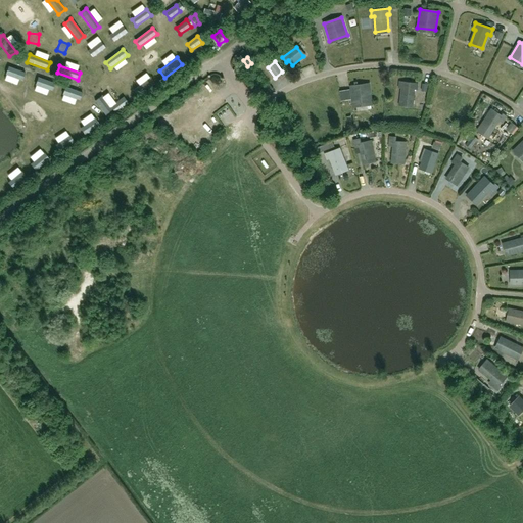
[(8,67),(5,75),(22,81),(25,73),(8,67)]
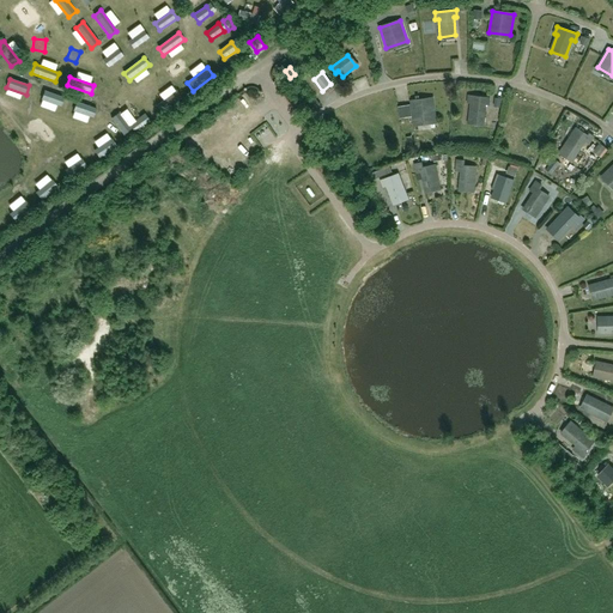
[(42,91),(40,99),(59,107),(62,97),(42,91)]
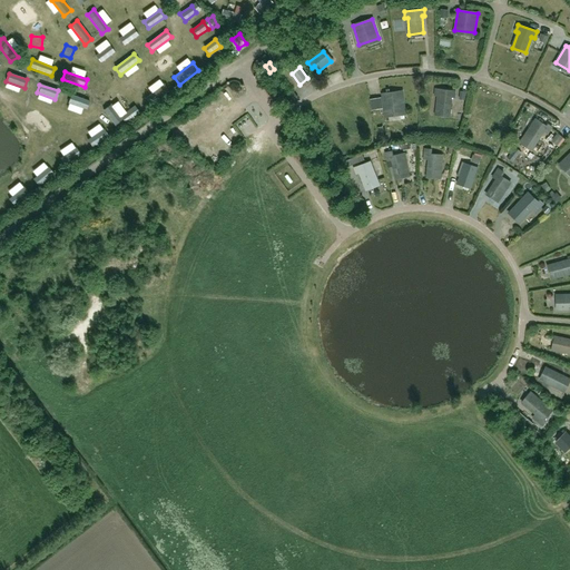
[(165,85),(146,99),(150,106),(170,91),(165,85)]
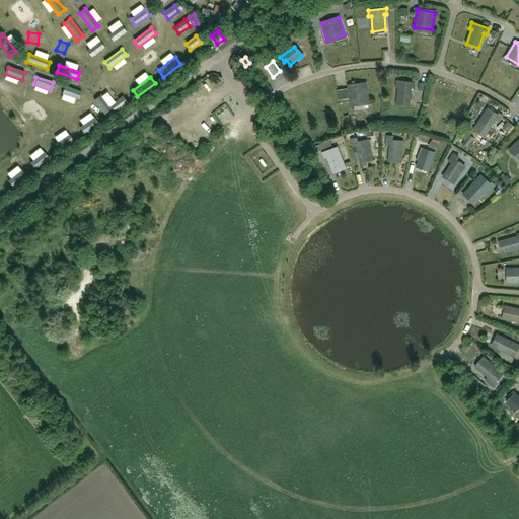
[(398,87),(396,102),(410,104),(412,89),(414,89),(415,83),(396,81),(395,87),(398,87)]
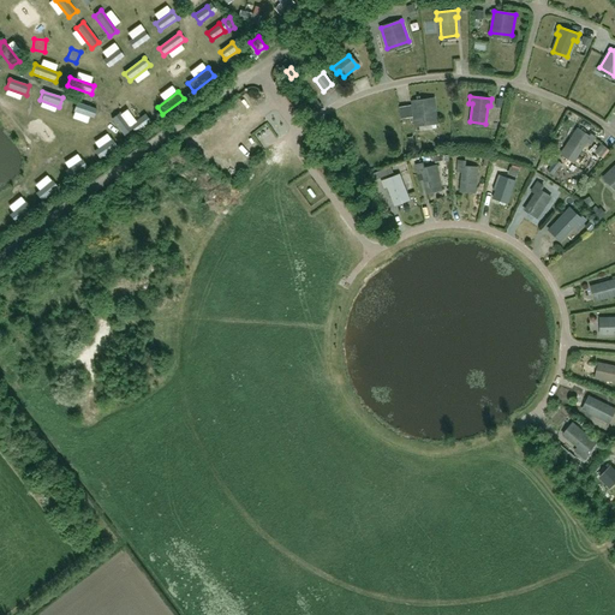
[(415,123),(437,120),(434,99),(412,102),(415,123)]
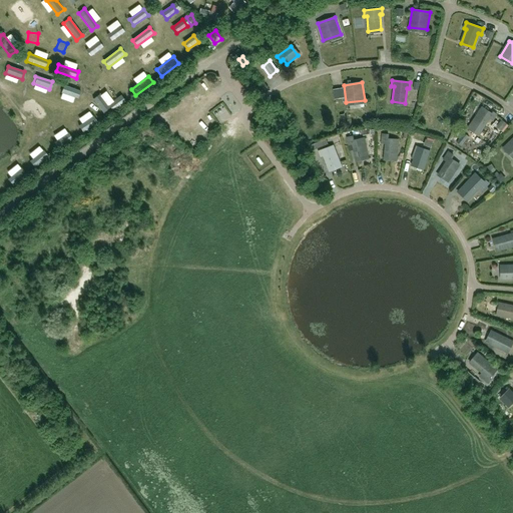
[(62,85),(60,92),(76,98),(79,91),(62,85)]
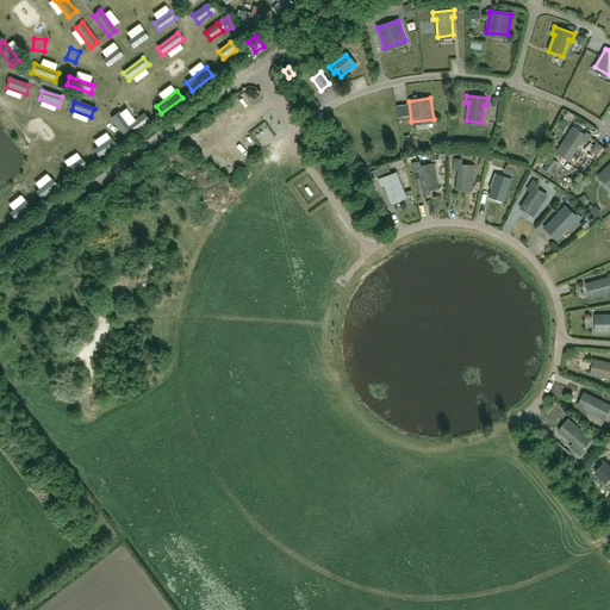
[(118,112),(111,117),(123,134),(131,129),(134,132),(150,120),(144,113),(129,125),(118,112)]
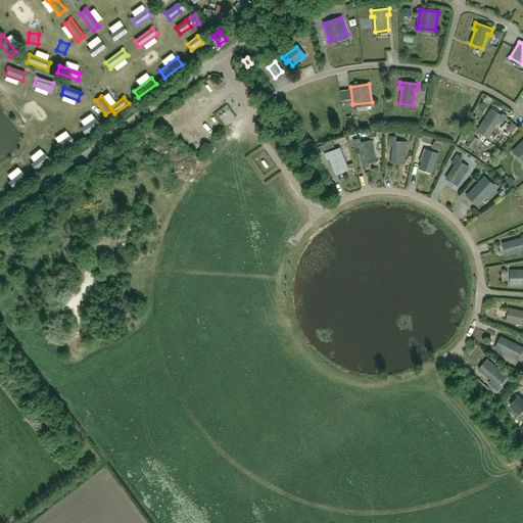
[(503,124),(506,117),(503,115),(502,116),(491,110),(477,131),(487,138),(498,121),(503,124)]
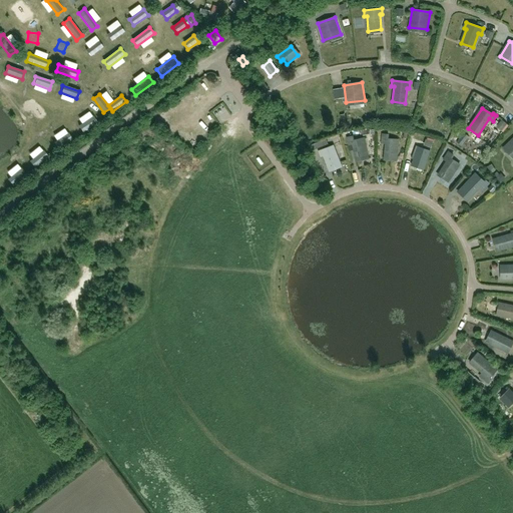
[(93,116),(78,126),(83,132),(97,122),(93,116)]
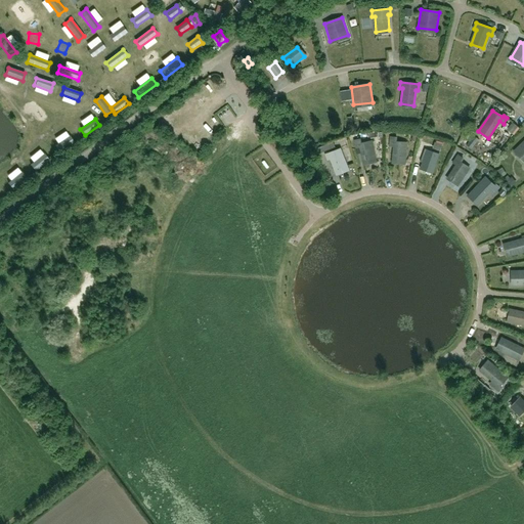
[(432,123),(430,130),(450,136),(452,130),(432,123)]
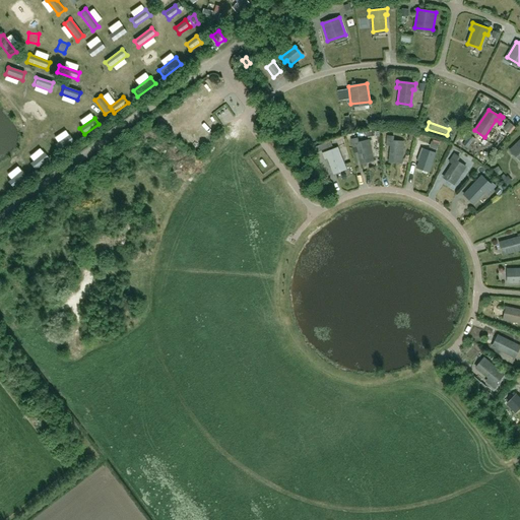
[(69,135),(54,145),(59,151),(73,141),(69,135)]
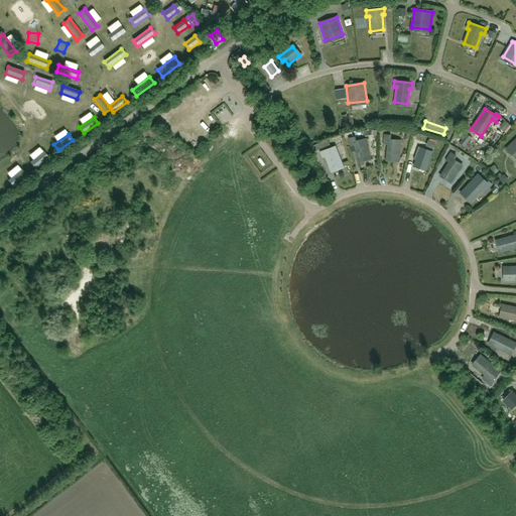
[(390,136),(385,136),(384,144),(388,144),(387,160),(398,161),(400,141),(390,140),(390,136)]
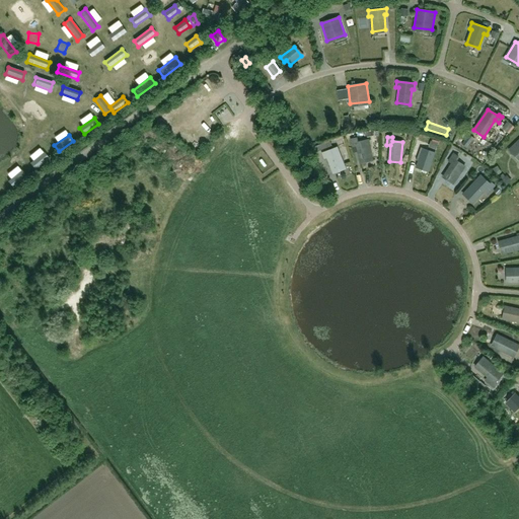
[(358,150),(361,163),(372,160),(368,141),(358,143),(357,139),(351,140),(354,151),(358,150)]
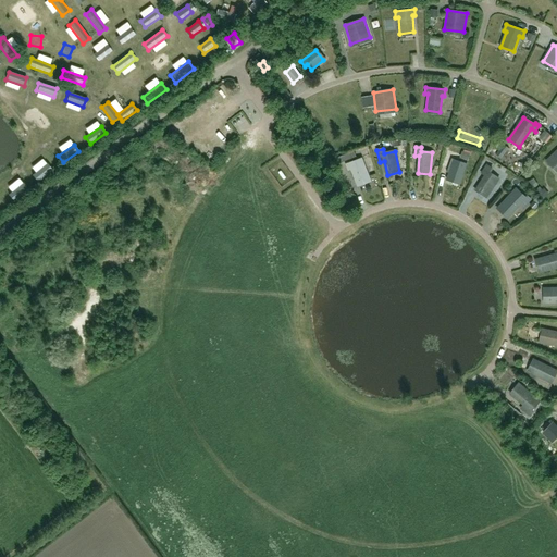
[(357,184),(370,180),(361,159),(349,163),(357,184)]
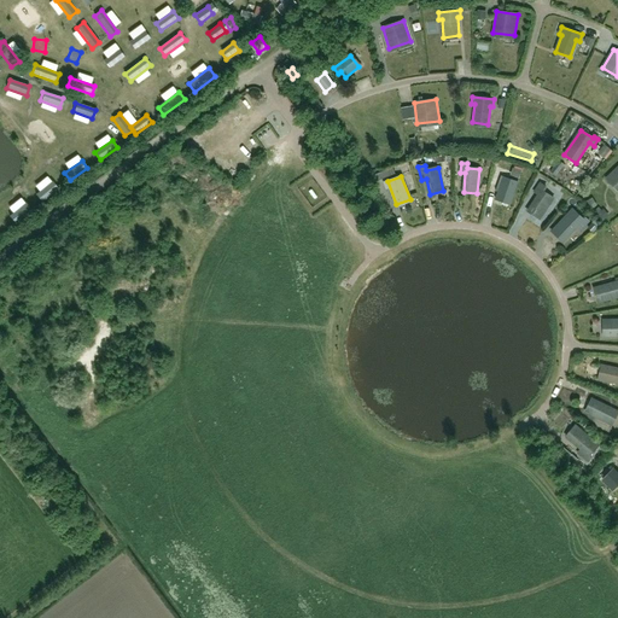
[(502,181),(496,197),(511,202),(518,182),(511,180),(509,184),(502,181)]
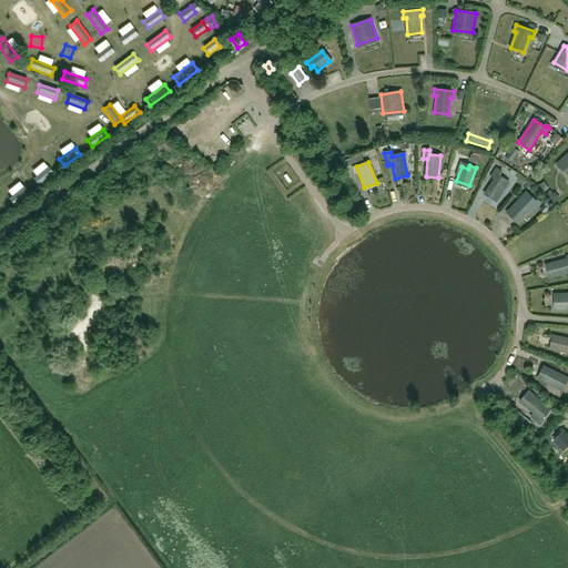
[(48,166),(32,179),(39,185),(53,173),(48,166)]
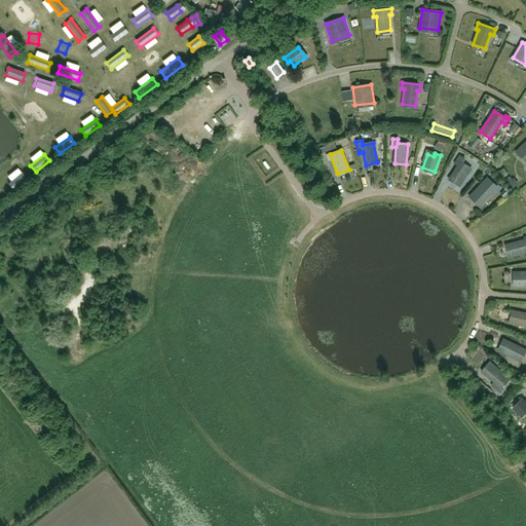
[(462,163),(464,159),(459,156),(455,163),(458,166),(449,180),(459,186),(471,170),(462,163)]
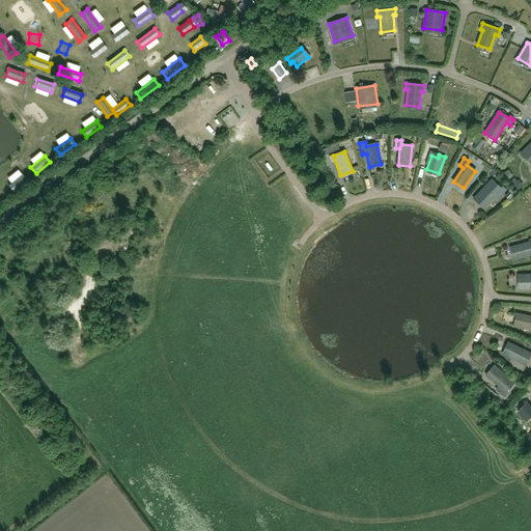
[(22,174),(7,186),(12,192),(27,180),(22,174)]
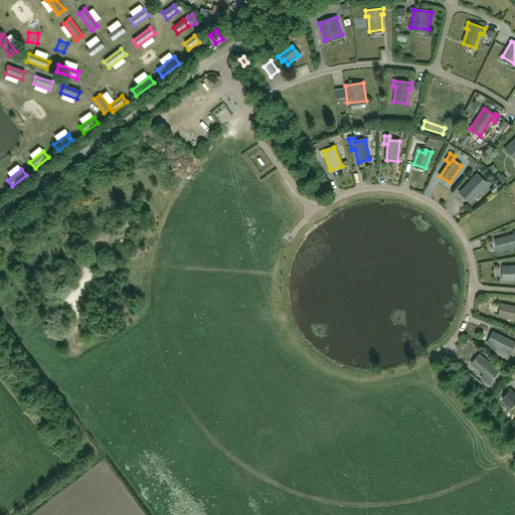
[(469,201),(481,188),(484,191),(490,184),(487,181),(486,183),(477,175),(460,192),(469,201)]
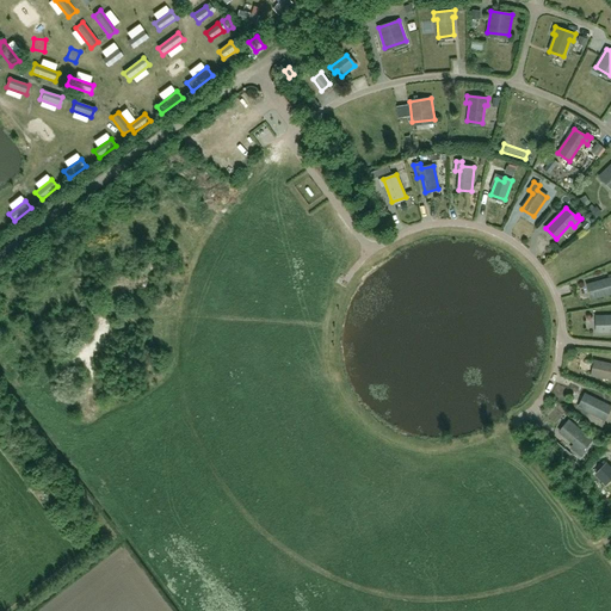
[(610,292),(610,278),(591,284),(594,297),(610,292)]
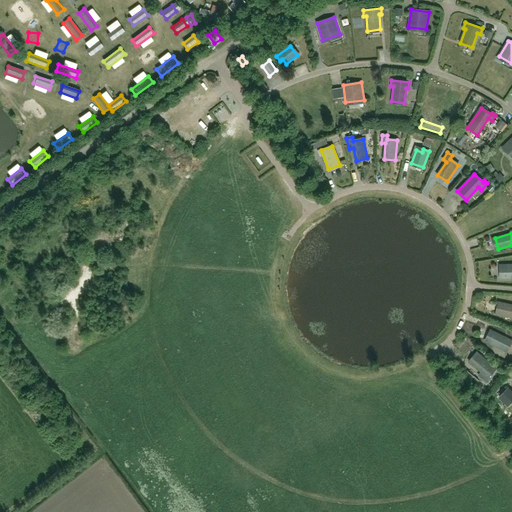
[(511,264),(503,265),(503,278),(511,277),(511,264)]
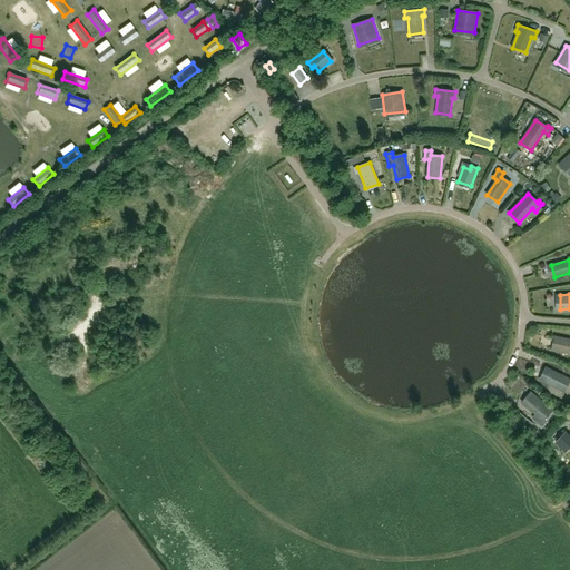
[(569,353),(569,340),(559,337),(556,351),(569,353)]
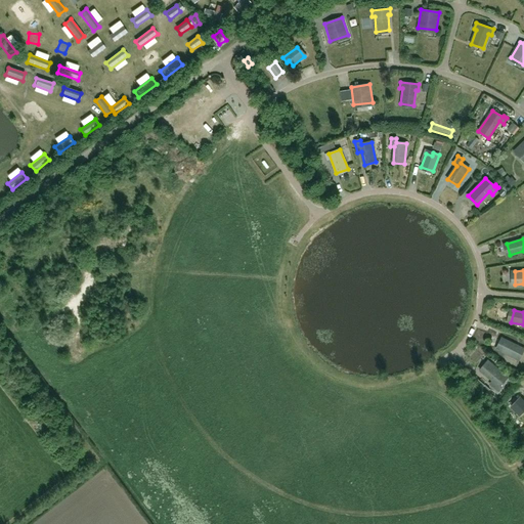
[(499,350),(519,360),(523,349),(505,340),(499,350)]
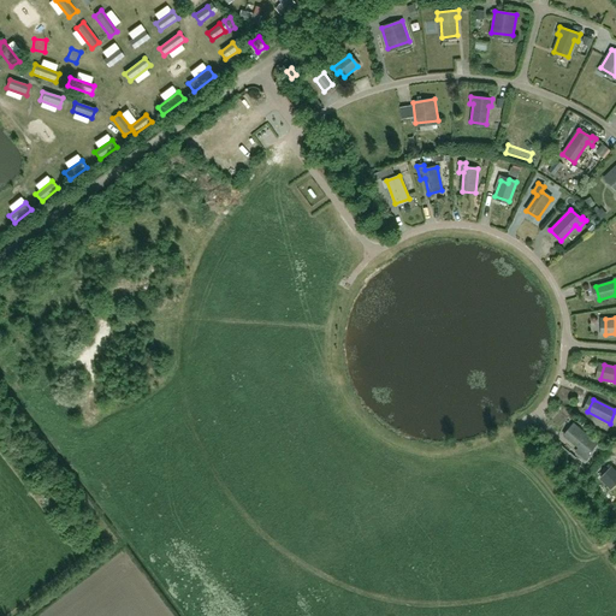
[(597,444),(574,425),(564,436),(580,449),(578,452),(586,460),(590,456),(587,455),(597,444)]
